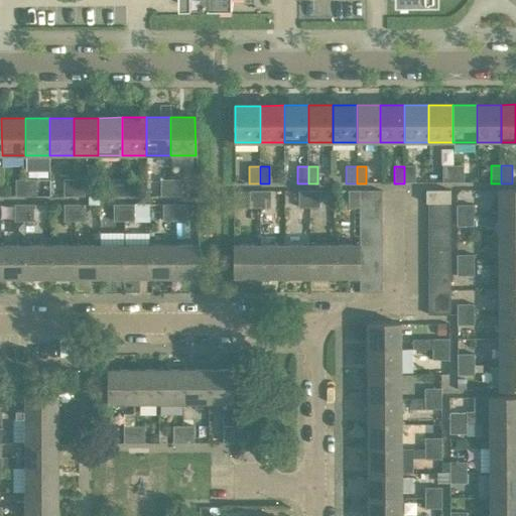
[(404,166),(404,183),(415,183),(415,166),(404,166)]
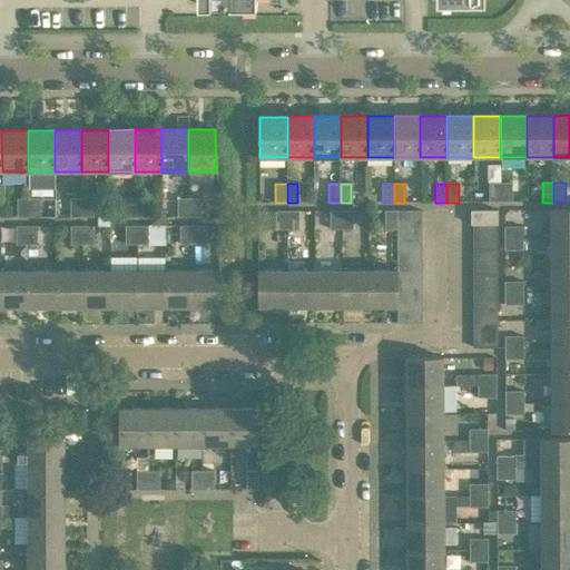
[(500,203),(500,184),(489,184),(489,203),(500,203)]
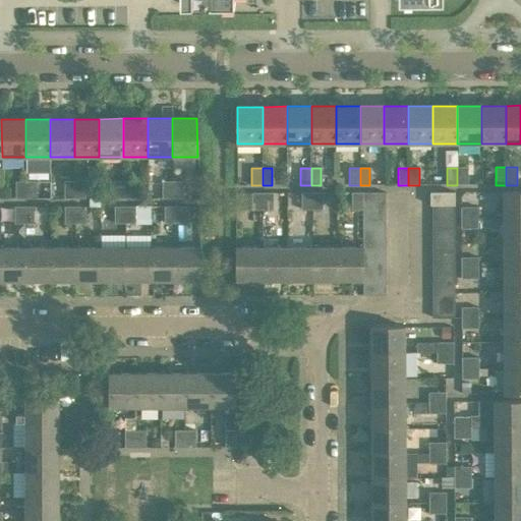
[(457,168),(457,185),(467,185),(467,168),(457,168)]
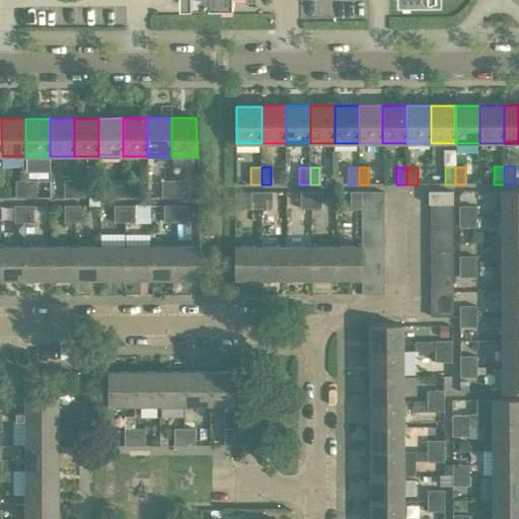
[(74,197),(74,180),(64,180),(64,197),(74,197)]
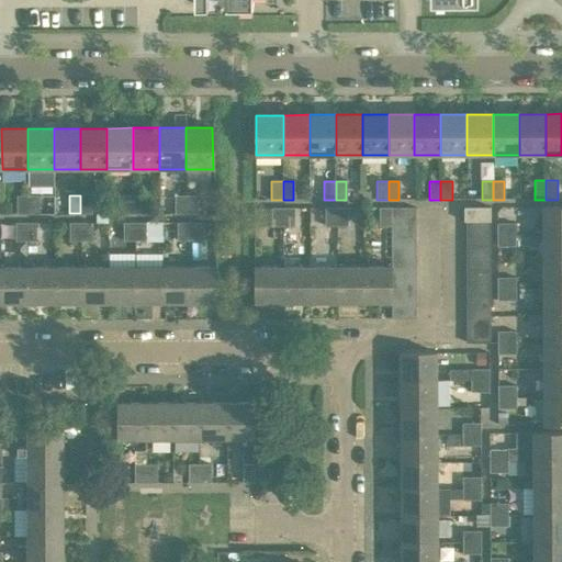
[(80,195),(80,213),(92,213),(92,195),(80,195)]
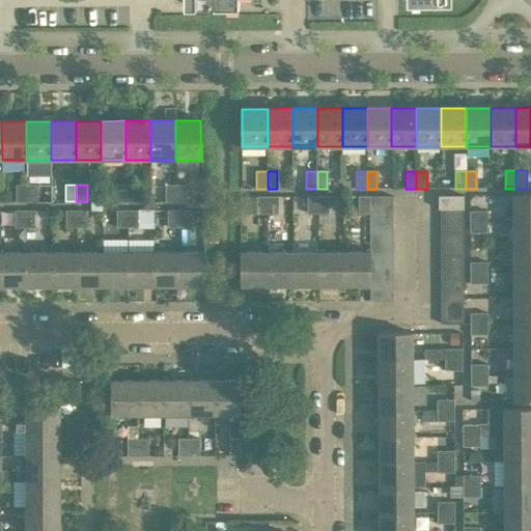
[(126,201),(126,185),(115,185),(115,201),(126,201)]
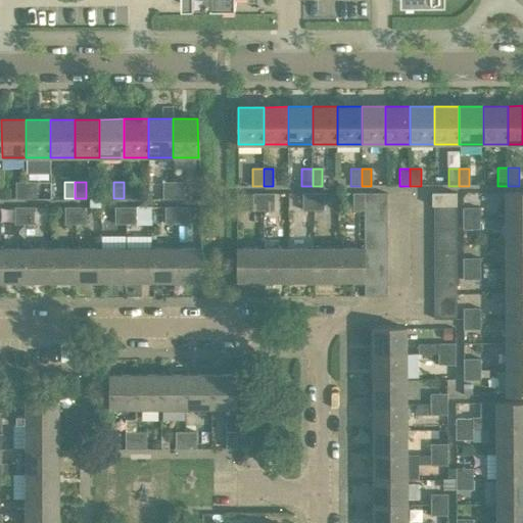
[(124,182),(124,198),(134,198),(134,182),(124,182)]
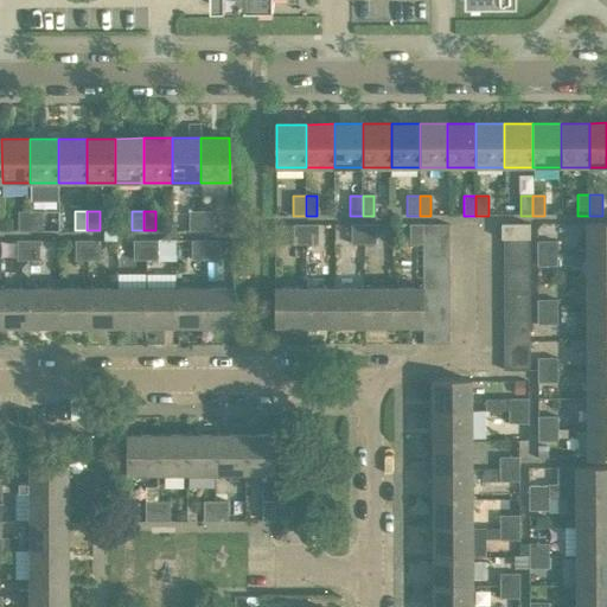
[(200,230),(200,211),(190,211),(190,230),(200,230)]
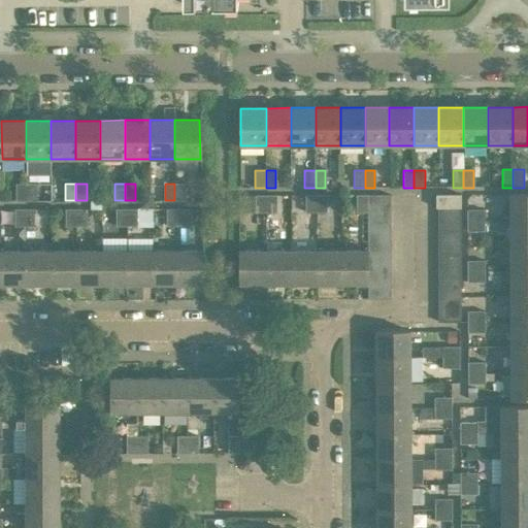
[(174,184),(174,200),(186,200),(186,184),(174,184)]
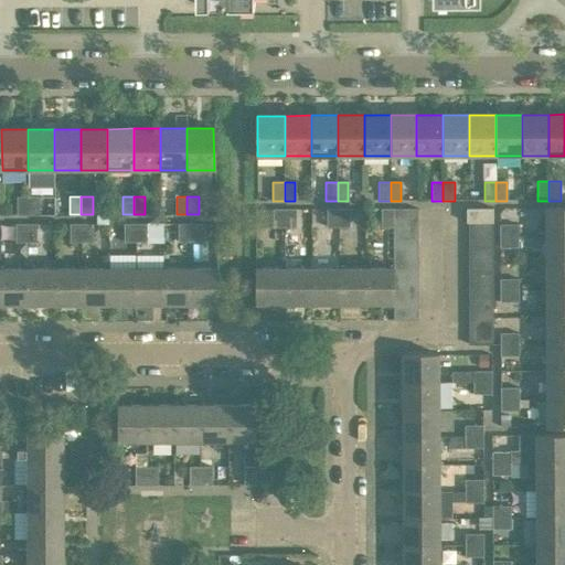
[(29,214),(29,198),(17,198),(17,214),(29,214)]
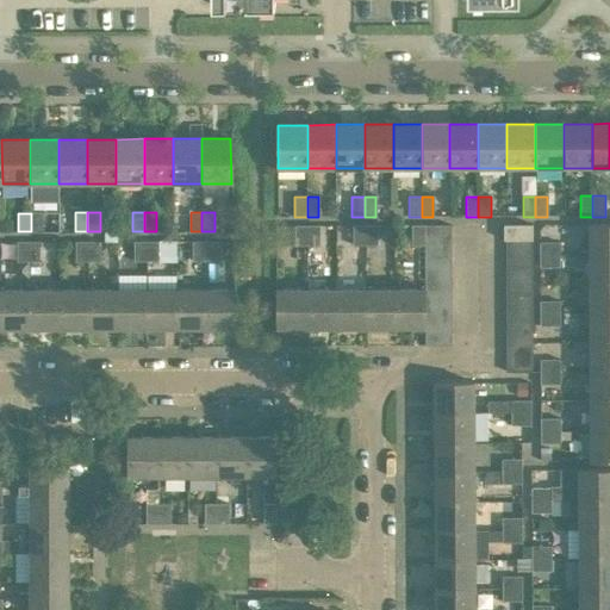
[(31,213),(31,231),(43,231),(43,213),(31,213)]
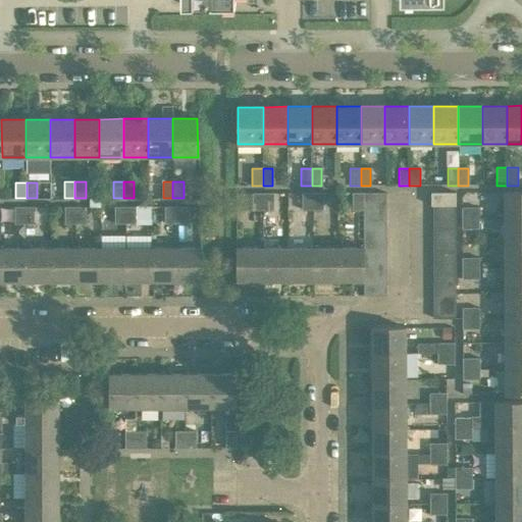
[(433,205),(456,205),(456,192),(430,192),(430,205),(433,205)]
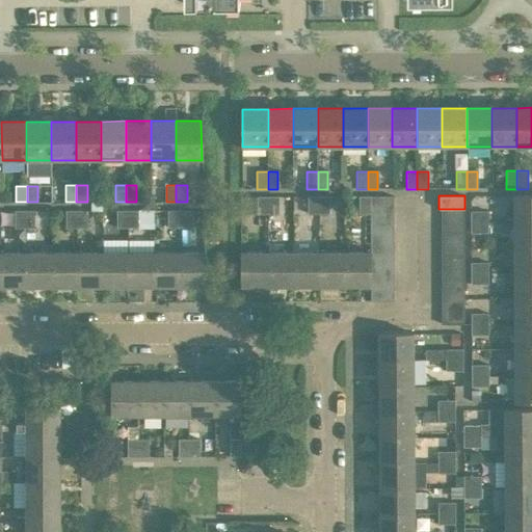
[(319,213),(319,196),(308,197),(309,213),(319,213)]
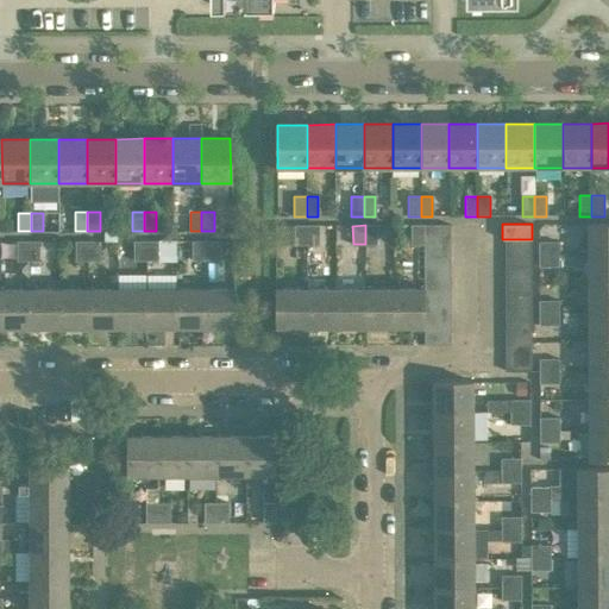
[(365,225),(365,244),(376,244),(376,225),(365,225)]
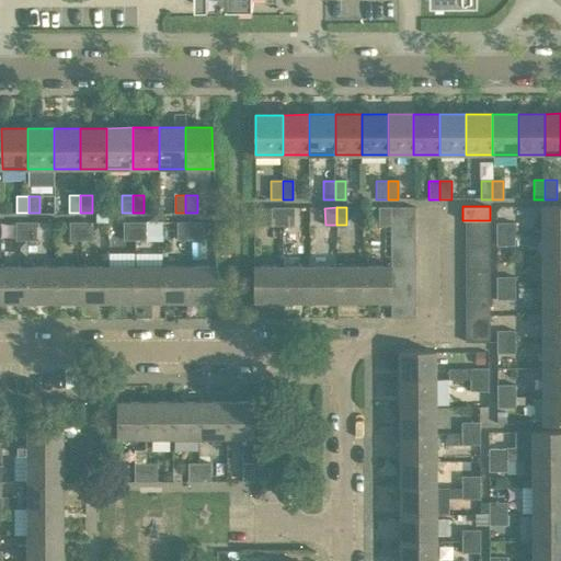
[(390,219),(390,207),(378,207),(378,225),(390,225),(390,219)]
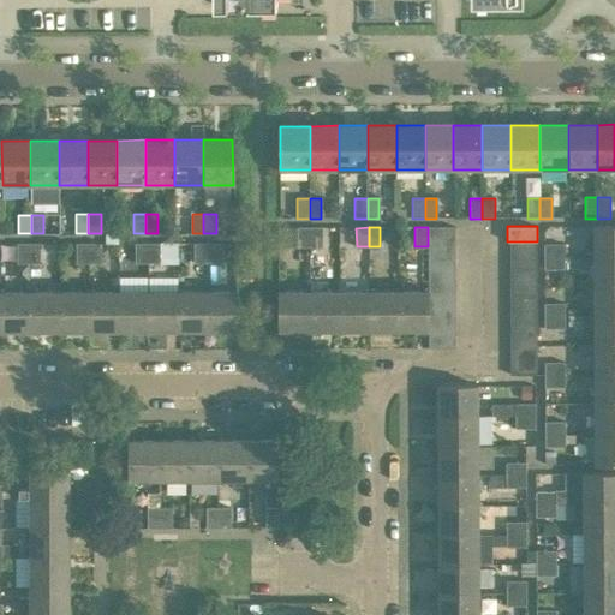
[(454,227),(428,227),(428,240),(454,240),(454,227)]
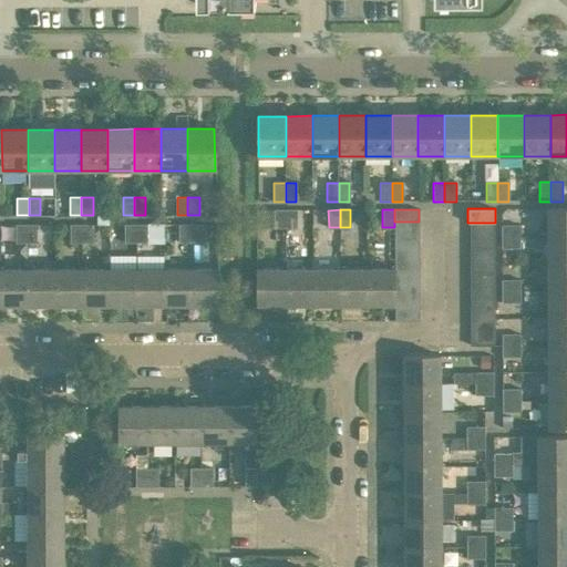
[(548,238),(566,237),(566,209),(547,209),(548,238)]
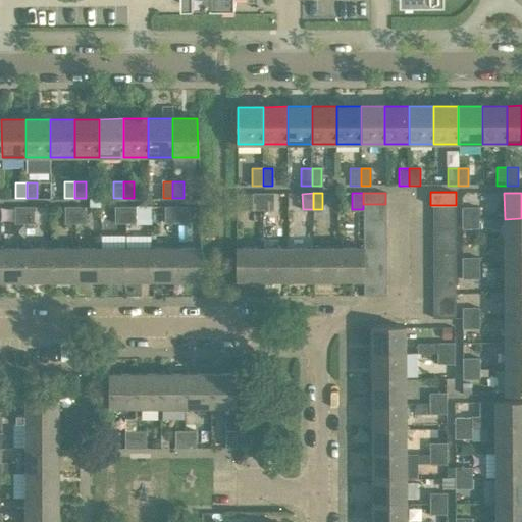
[(262,210),(262,194),(252,194),(253,210),(262,210)]
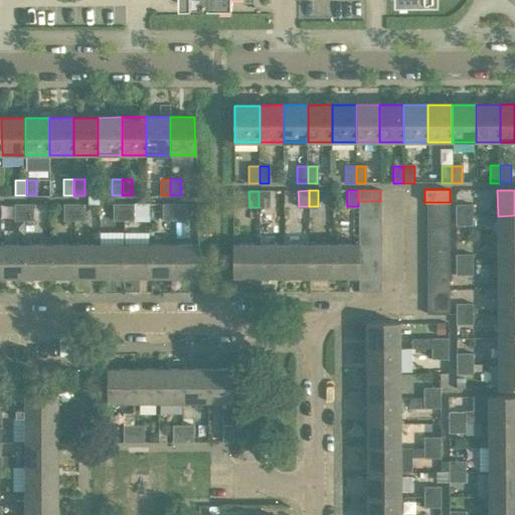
[(259,191),(259,207),(271,206),(270,191),(259,191)]
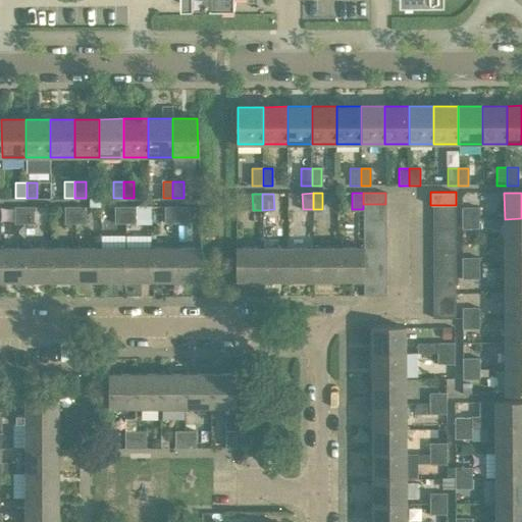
[(385,215),(385,204),(363,204),(363,209),(363,215),(385,215)]
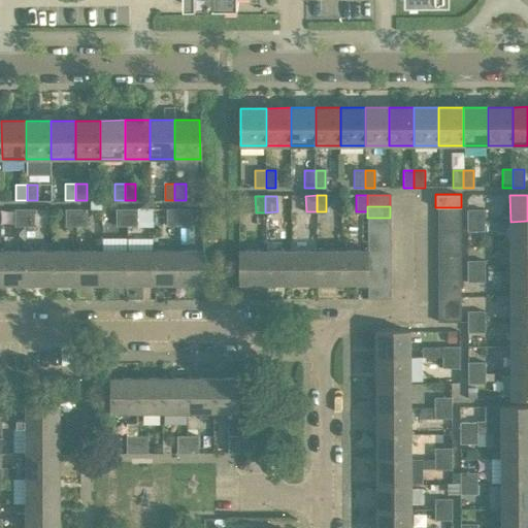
[(461,207),(438,207),(438,219),(461,219),(461,207)]
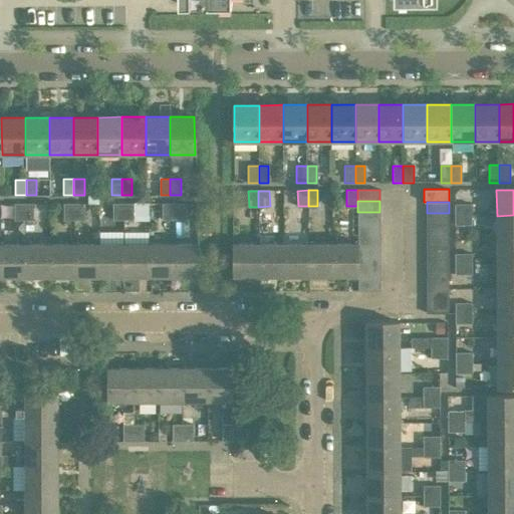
[(122,220),(122,203),(111,203),(111,220),(122,220)]
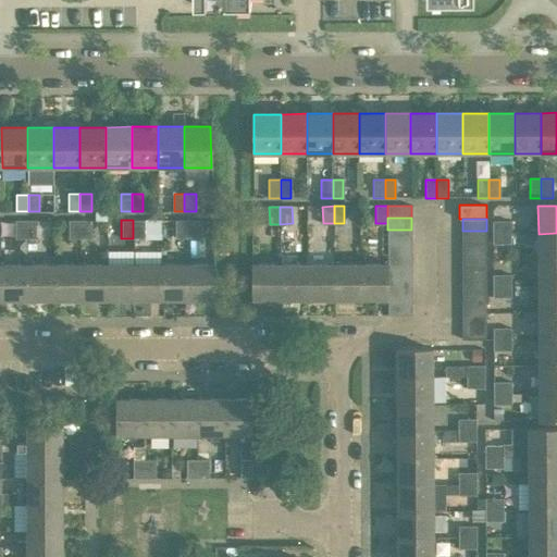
[(133,220),(133,238),(144,238),(144,220),(133,220)]
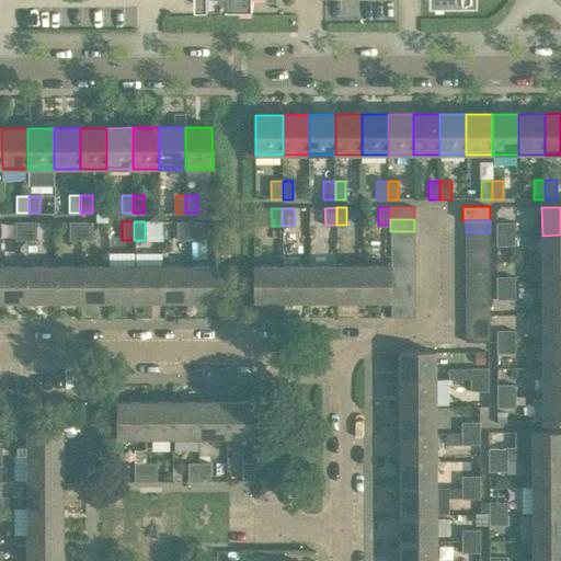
[(187,240),(187,221),(176,221),(176,240),(187,240)]
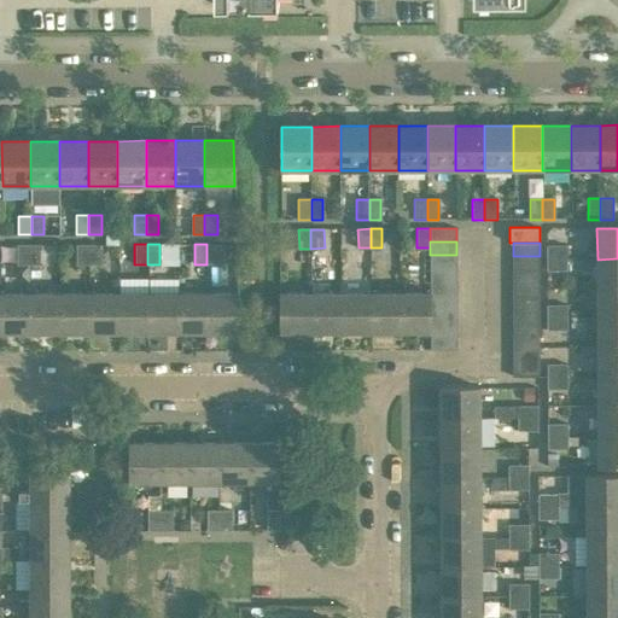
[(207,244),(207,264),(220,264),(220,244),(207,244)]
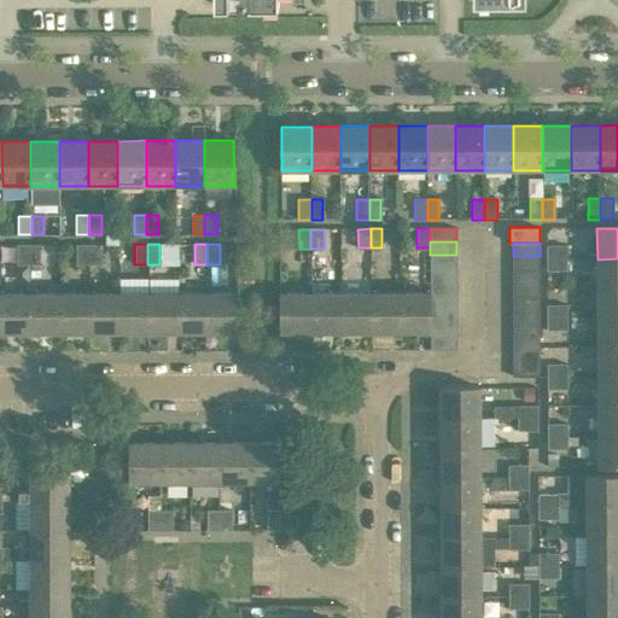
[(29,266),(29,245),(17,245),(17,264),(29,266)]
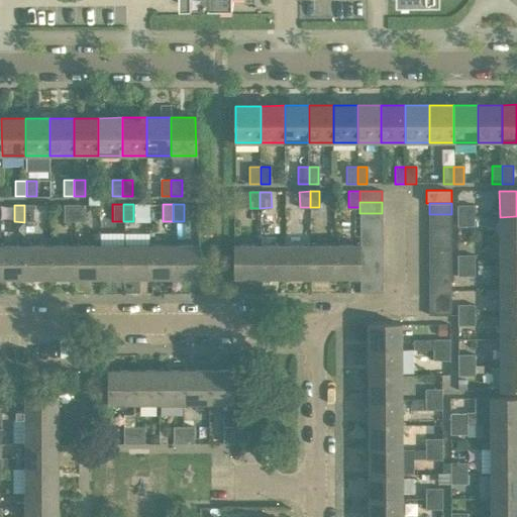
[(24,205),(24,222),(34,221),(34,205),(24,205)]
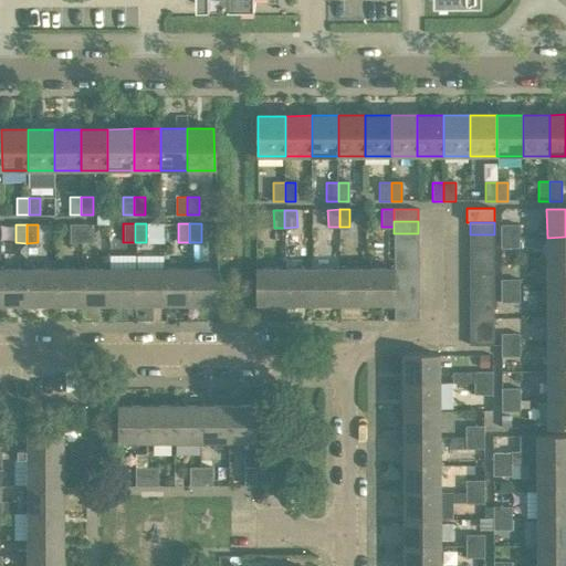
[(81,242),(81,224),(69,224),(69,242),(81,242)]
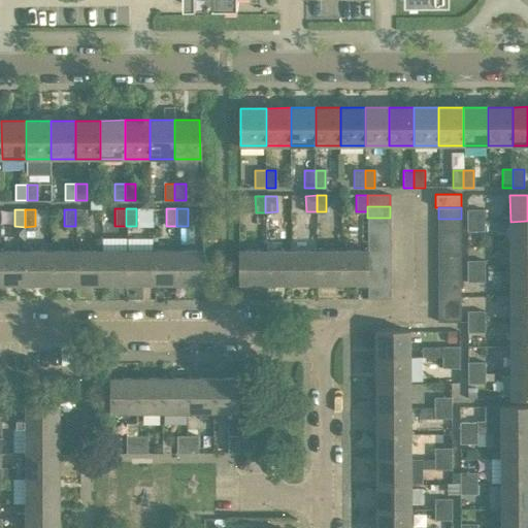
[(75,209),(75,226),(86,226),(86,209),(75,209)]
